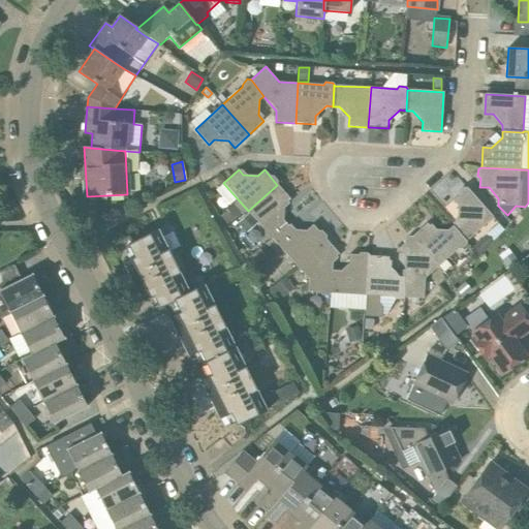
[(273,239),(287,225),(283,220),(284,205),(290,199),(277,185),(248,211),(265,230),(265,234),(269,239),(273,239)]
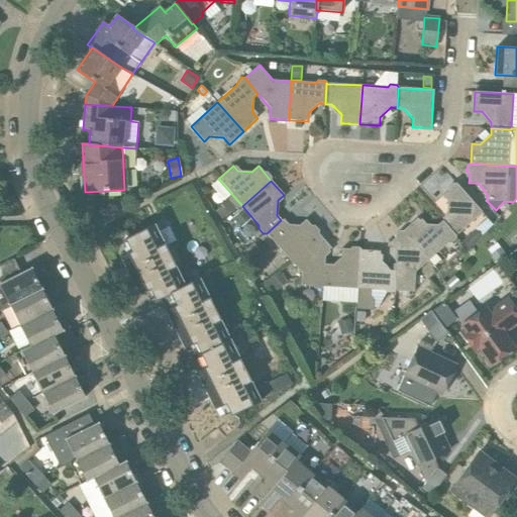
[(455,236),(456,236),(483,213),(456,184),(442,196),(448,203),(447,217),(442,221),(455,236)]
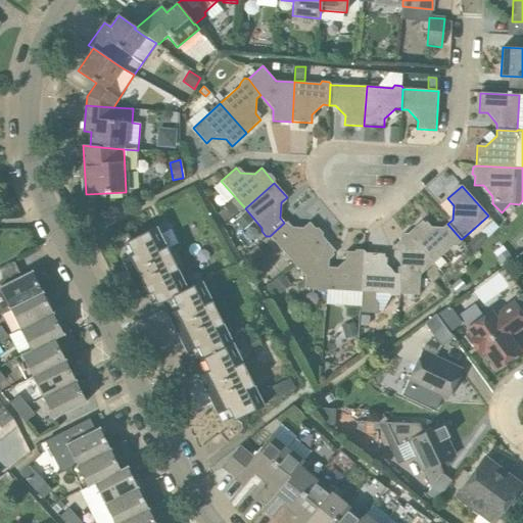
[(231,202),(218,214),(225,223),(238,211),(231,202)]
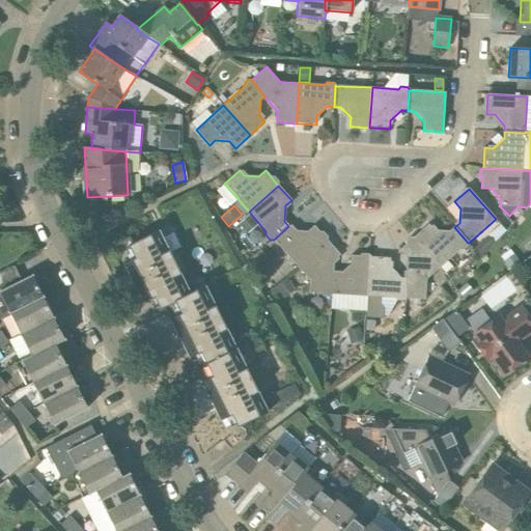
[(247,233),(258,224),(249,215),(239,224),(240,226),(247,233)]
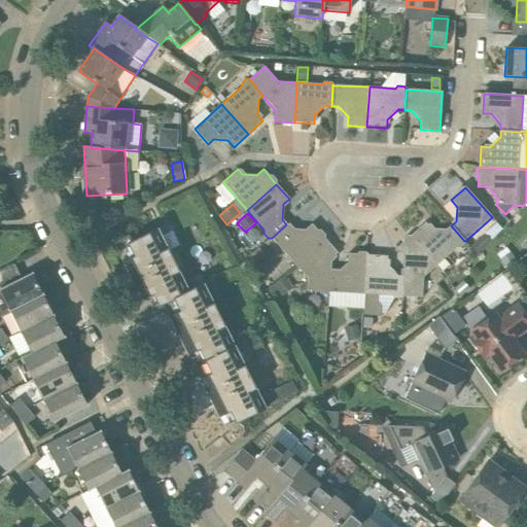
[(465,241),(464,241),(451,225),(447,230),(431,229),(425,222),(411,236),(437,265),(456,248),(460,248),(464,244),(465,241)]
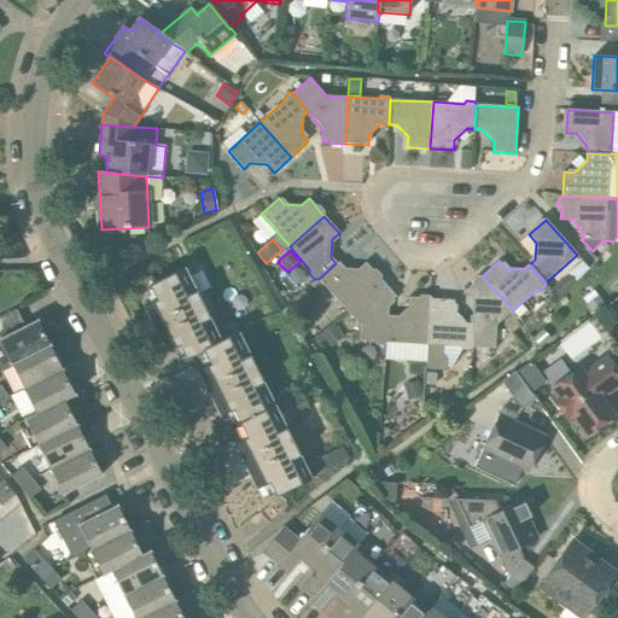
[(359,269),(340,269),(336,263),(319,279),(347,310),(382,280),(366,263),(359,269)]
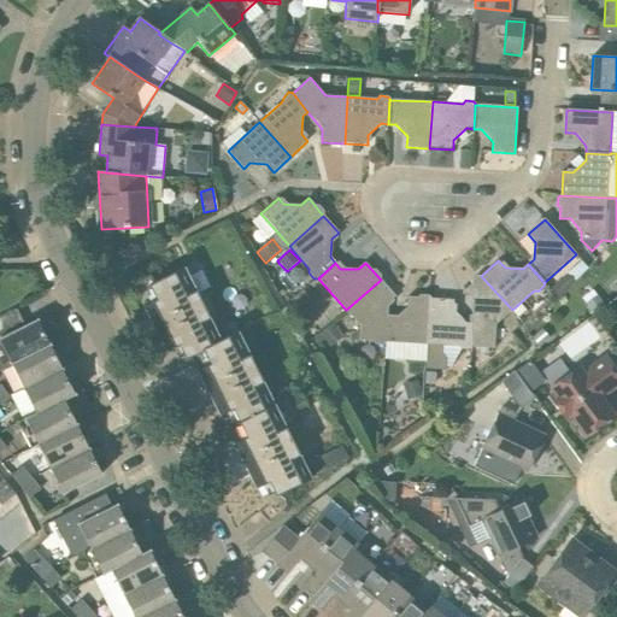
[(186,359),(203,351),(221,340),(183,268),(148,286),(157,301),(144,307),(166,352),(178,346),(186,359)]
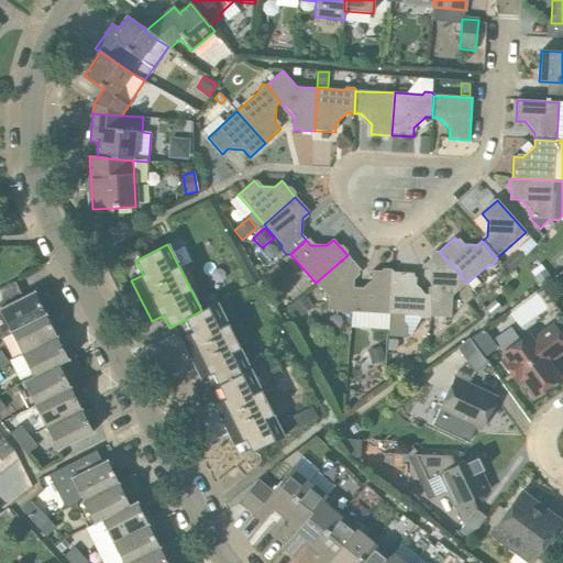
[(504,263),(510,273),(525,260),(517,251),(504,263)]
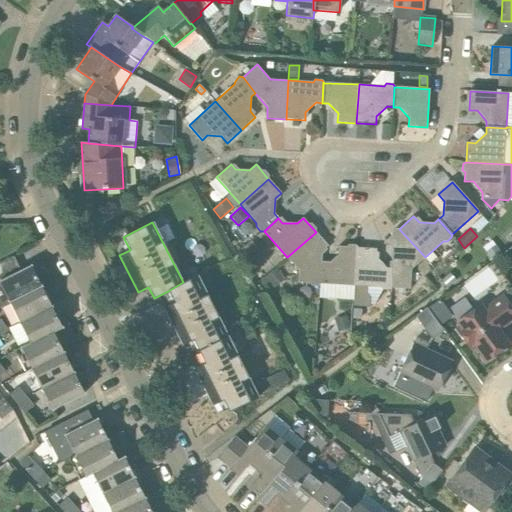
[(411,269),(425,257),(399,229),(385,242),(392,250),(391,268),(391,288),(410,289),(411,269)]
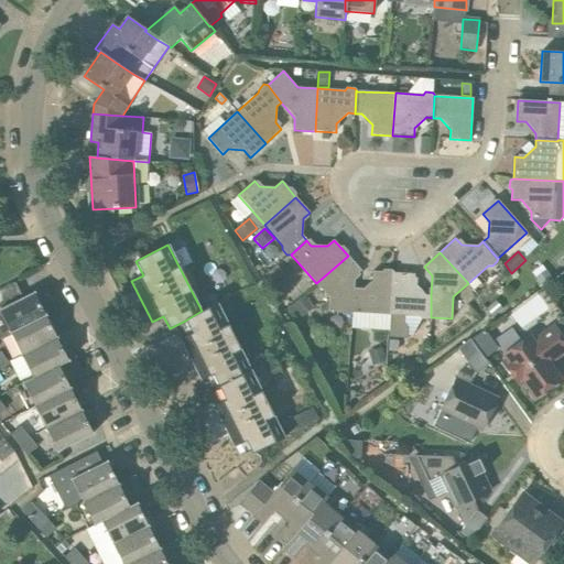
[(353,313),(354,291),(355,277),(361,271),(348,256),(316,283),(329,299),(328,312),(340,312),(343,315),(350,315),(353,313)]
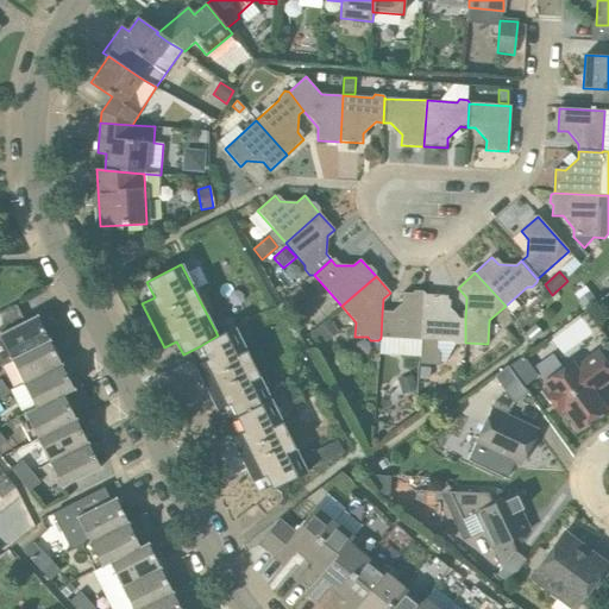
[(309,299),(300,287),(289,295),(299,308),(309,299)]
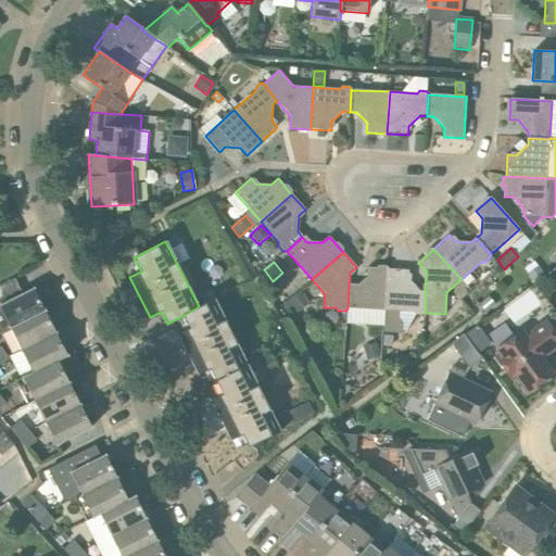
[(539,265),(527,274),(533,283),(545,275),(539,265)]
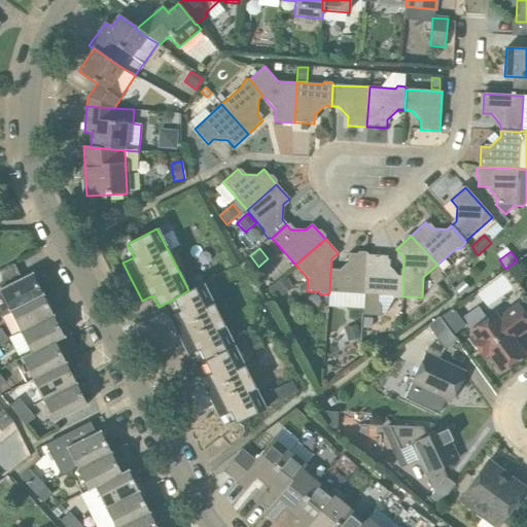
[(329,292),(365,294),(369,255),(348,254),(348,262),(337,273),(330,272),(329,292)]
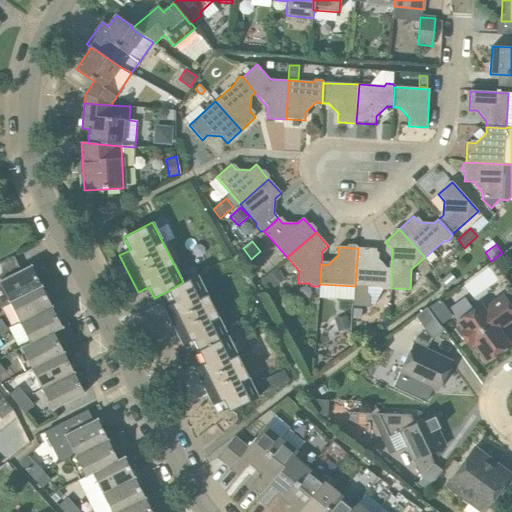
[(377,249),(358,248),(355,286),(356,286),(355,306),(370,307),(370,299),(367,297),(368,286),(380,287),(383,290),(389,290),(391,288),(391,268),(386,268),(376,257),(377,249)]
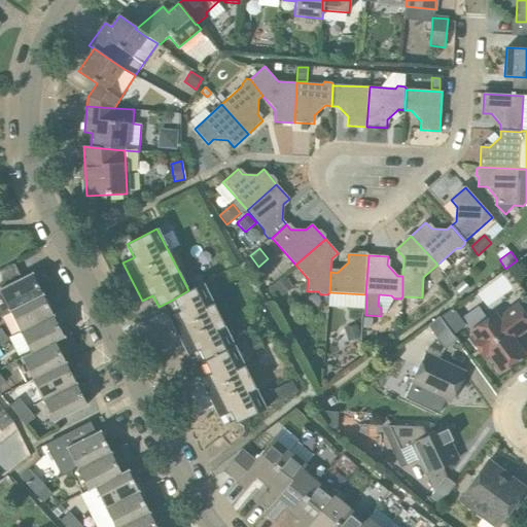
[(0,292),(9,311),(42,294),(32,273),(21,279),(13,264),(0,271),(0,292)]
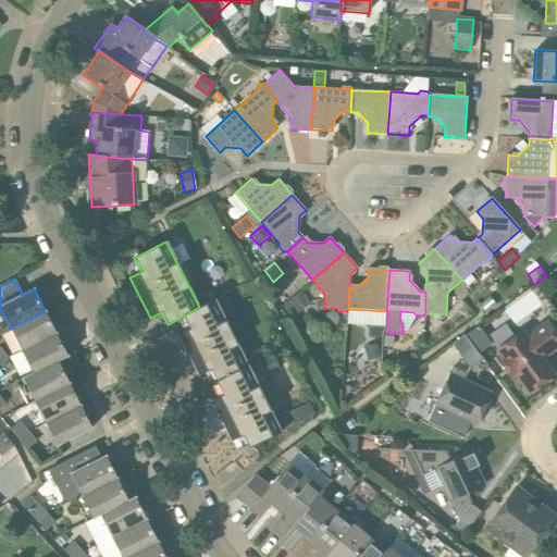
[(215,298),(212,291),(201,295),(205,302),(215,298)]
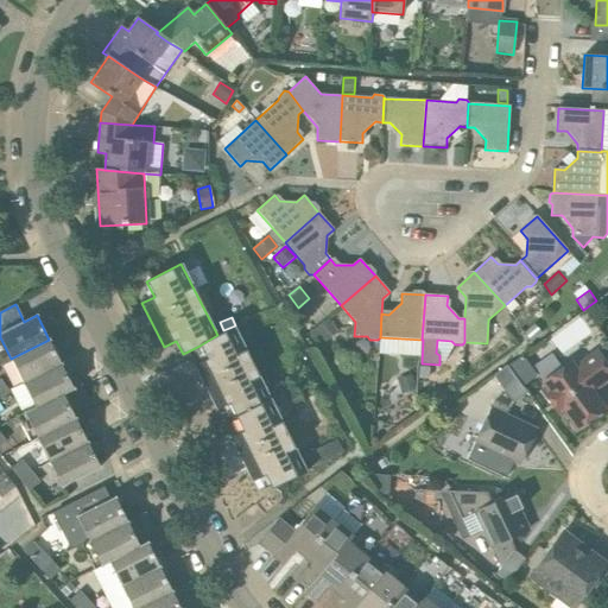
[(328,318),(311,333),(322,347),(339,333),(328,318)]
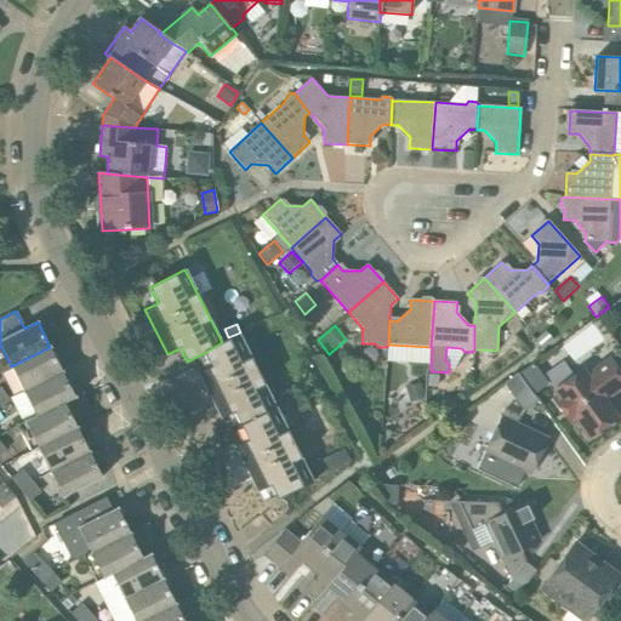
[(554,340),(547,331),(536,341),(543,349),(554,340)]
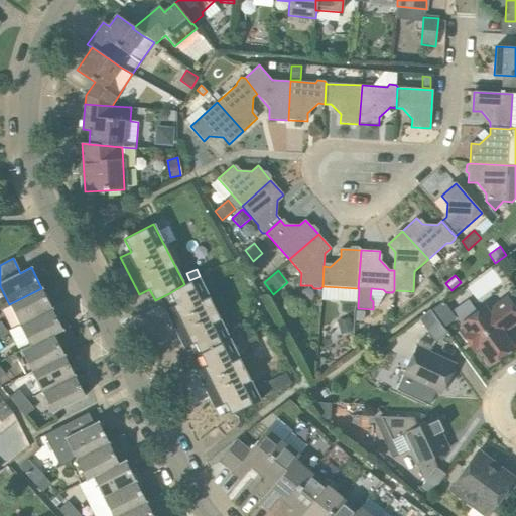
[(201,355),(230,339),(200,277),(184,284),(169,293),(175,305),(165,310),(184,348),(195,343),(201,355)]
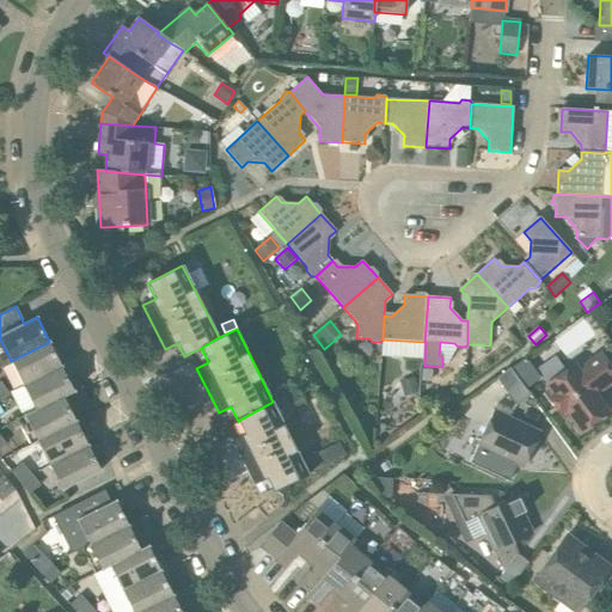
[(24,386),(62,367),(49,342),(11,361),(24,386)]
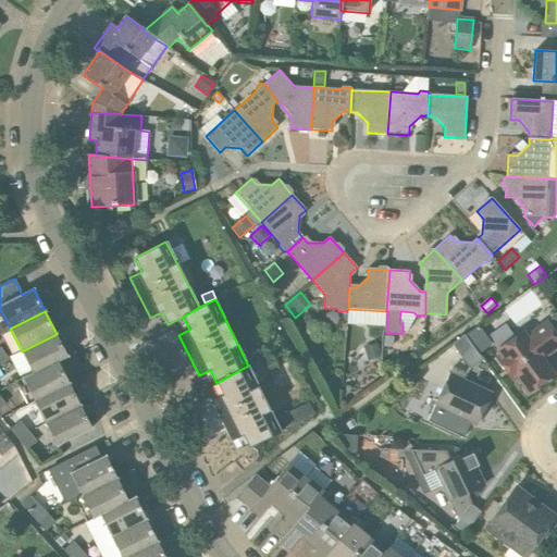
[(512,383),(517,380),(528,394),(555,374),(544,359),(556,349),(556,335),(546,321),(529,333),(525,327),(495,350),(498,356),(495,359),(512,383)]
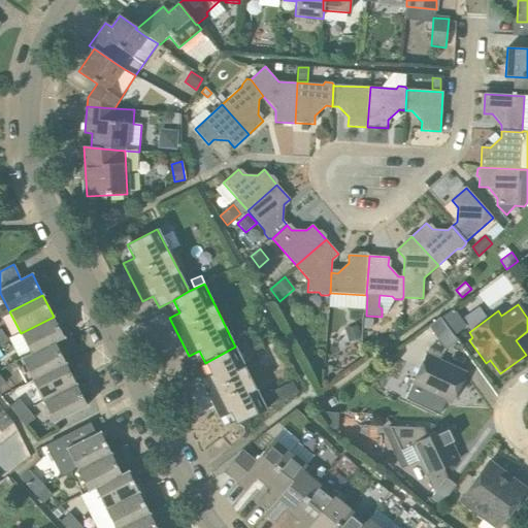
[(64,338),(64,337),(54,317),(21,333),(31,354),(31,355),(64,338)]
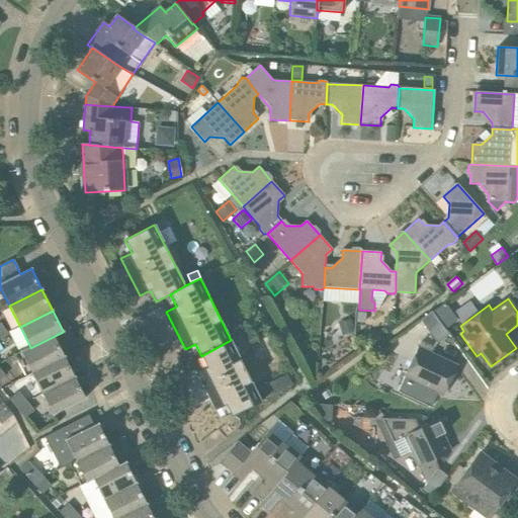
[(420,320),(436,343),(448,335),(432,312),(420,320)]
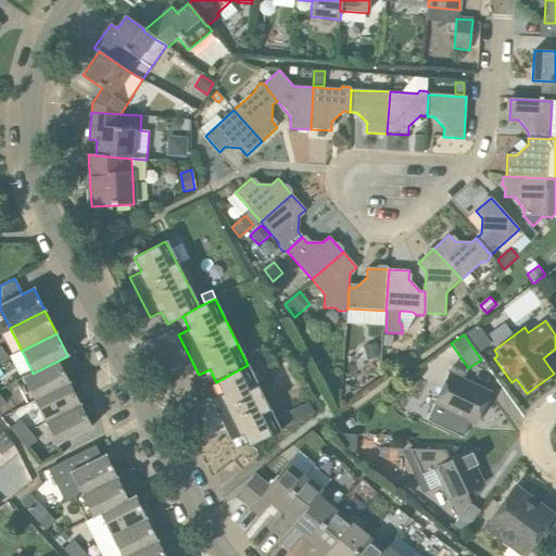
[(383,336),(383,346),(392,346),(393,336),(383,336)]
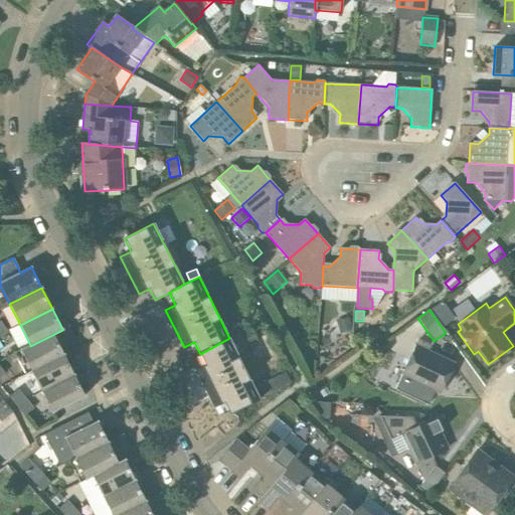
[(337,321),(341,334),(354,330),(349,317),(337,321)]
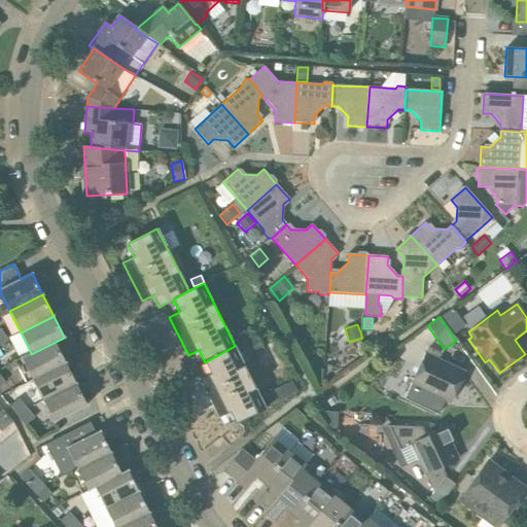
[(0,327),(0,344),(8,339),(1,327),(0,327)]
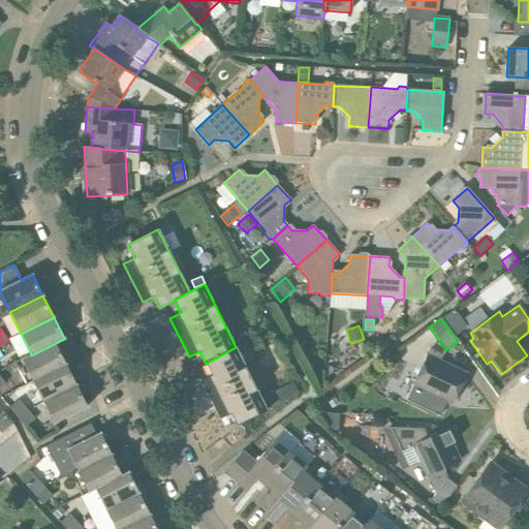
[(434,337),(429,331),(423,335),(428,341),(434,337)]
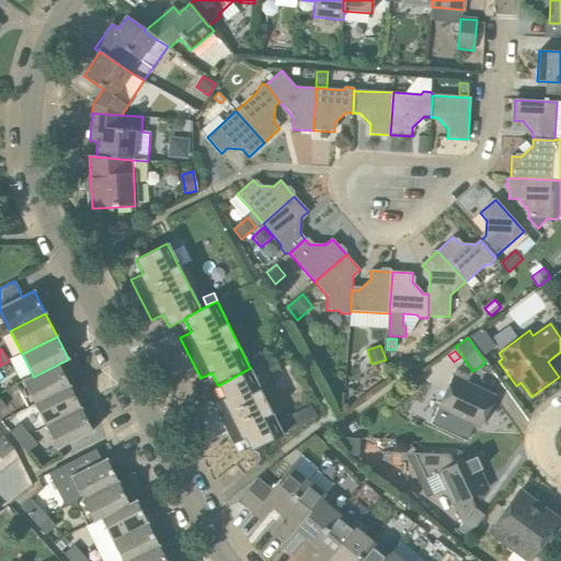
[(27,408),(34,404),(69,387),(64,376),(68,374),(69,376),(81,369),(75,355),(68,358),(68,359),(33,377),(33,376),(16,384),(27,408)]
